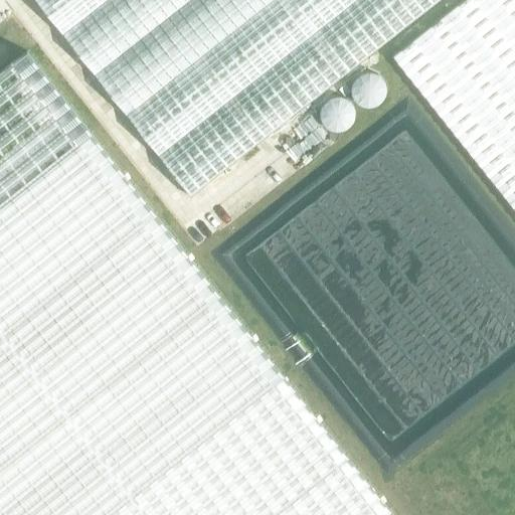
[(438,0),(34,0),(189,195),(438,0)]
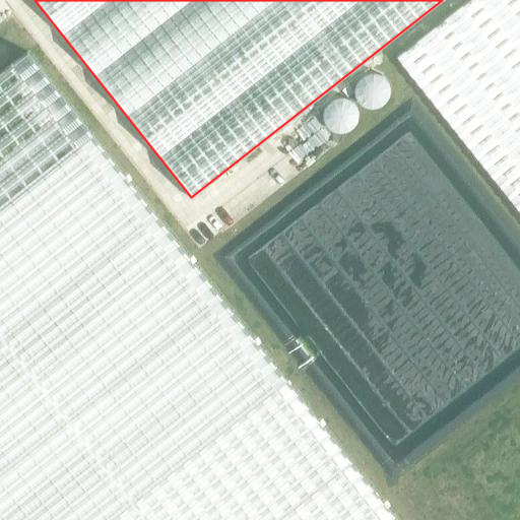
[(519,0),(465,0),(396,55),(519,211),(519,0)]
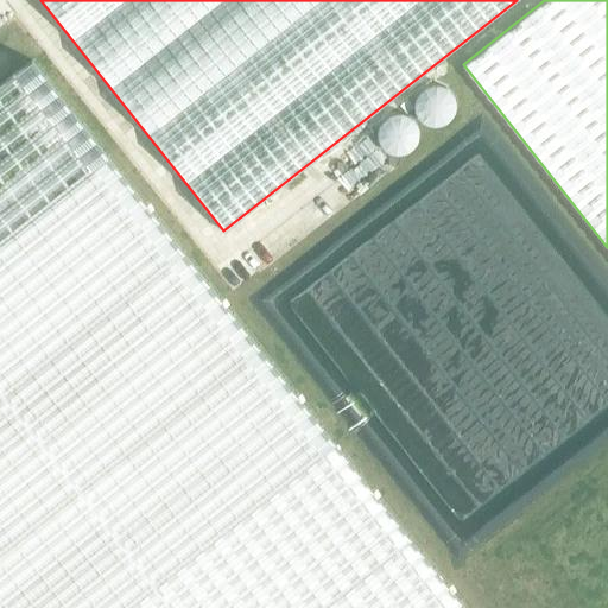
[(31,59),(0,84),(0,607),(466,607),(342,454),(31,59)]
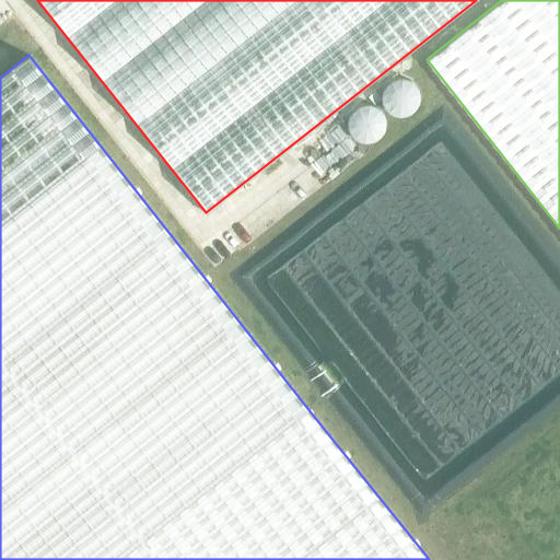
[(416,106),(412,76),(380,79),(382,109),(416,106)]
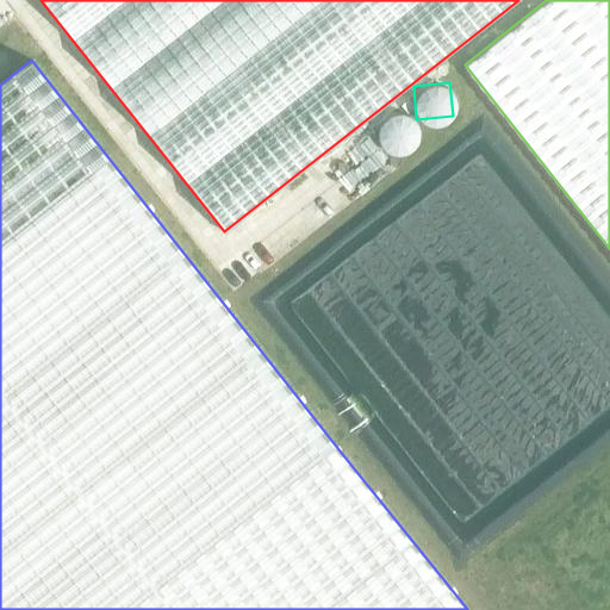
[(332,316),(473,508),(609,406),(609,288),(546,203),(531,212),(486,151),(278,304),(285,315),(297,305),(313,329),(332,316)]
